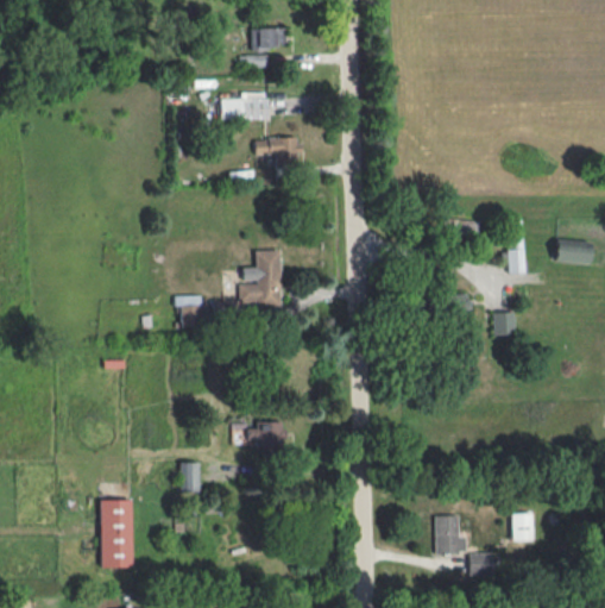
[(277,29),(258,29),(259,48),(278,48),(277,29)]
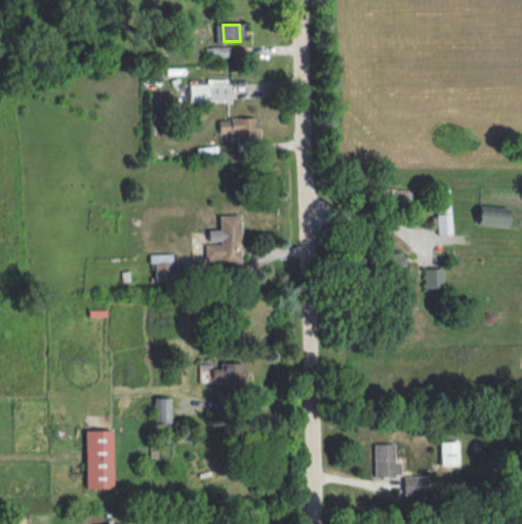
[(191,86),(192,104),(233,103),(232,80),(209,80),(209,85),(191,86)]
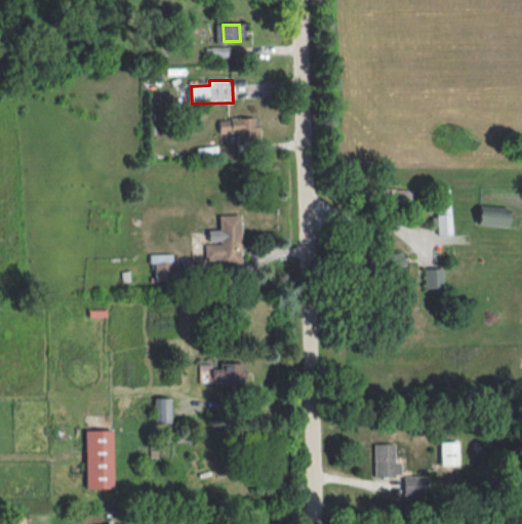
[(259,119),(222,120),(222,133),(239,133),(239,138),(259,138),(259,119)]
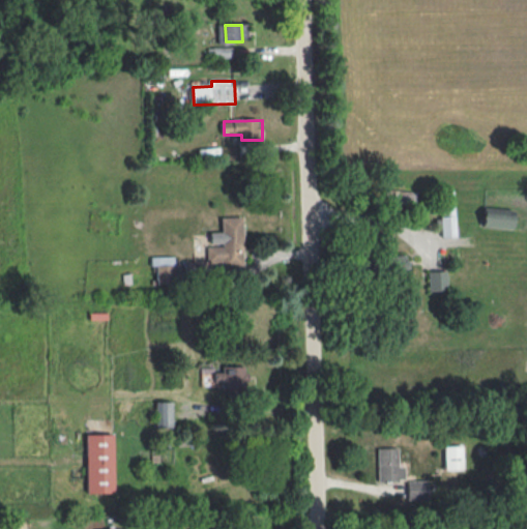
[(444,238),(458,237),(456,192),(442,193),(444,238)]
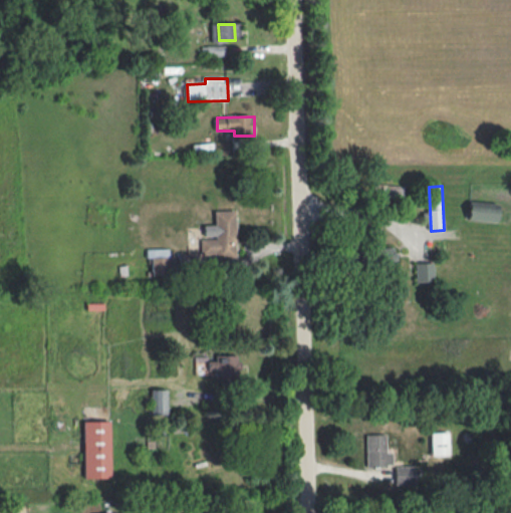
[(500,223),(500,204),(471,203),(470,221),(500,223)]
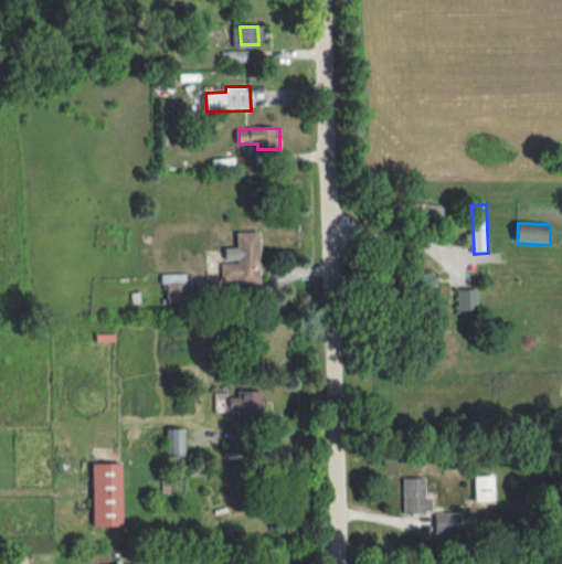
[(261,232),(237,232),(237,248),(226,248),(226,262),(222,263),(223,283),(262,283),(261,232)]
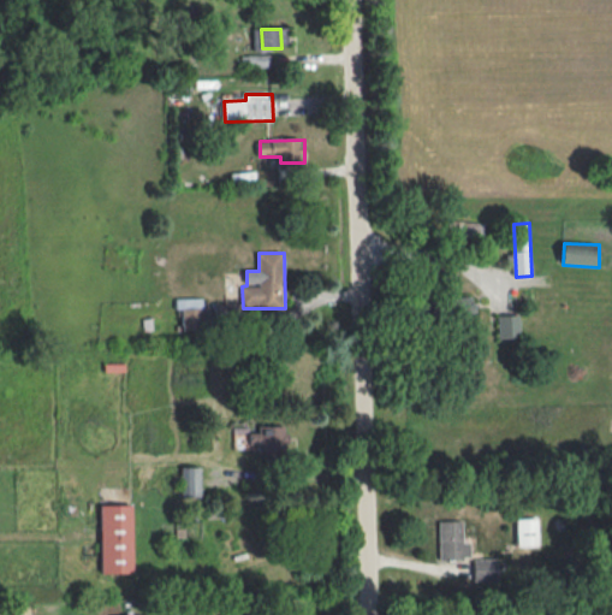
[(475,319),(475,297),(450,299),(451,320),(475,319)]
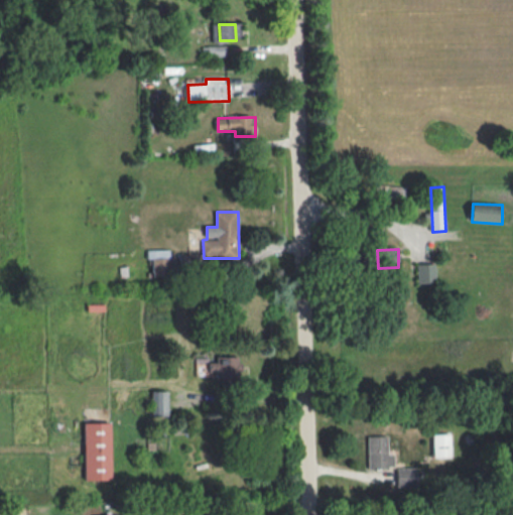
[(154,277),(171,277),(171,250),(149,251),(149,259),(154,259),(154,277)]
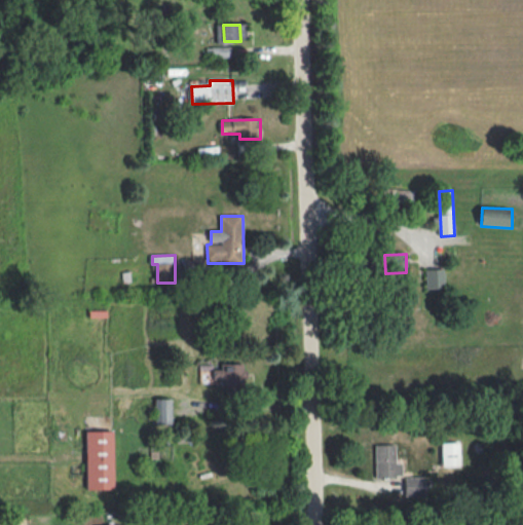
[(427,270),(426,290),(445,290),(446,270),(427,270)]
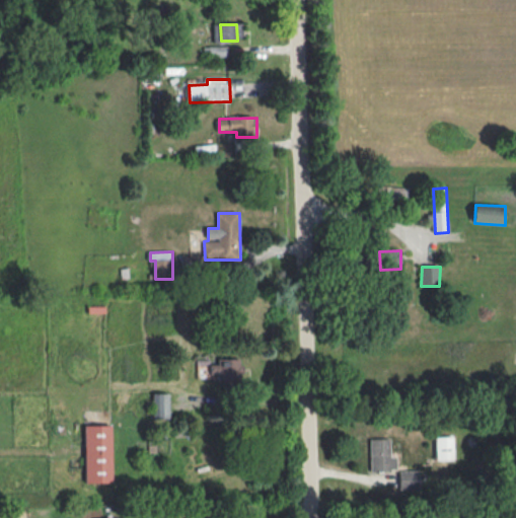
[(212,366),(212,376),(219,376),(219,381),(242,382),(243,360),(220,359),(220,366),(212,366)]
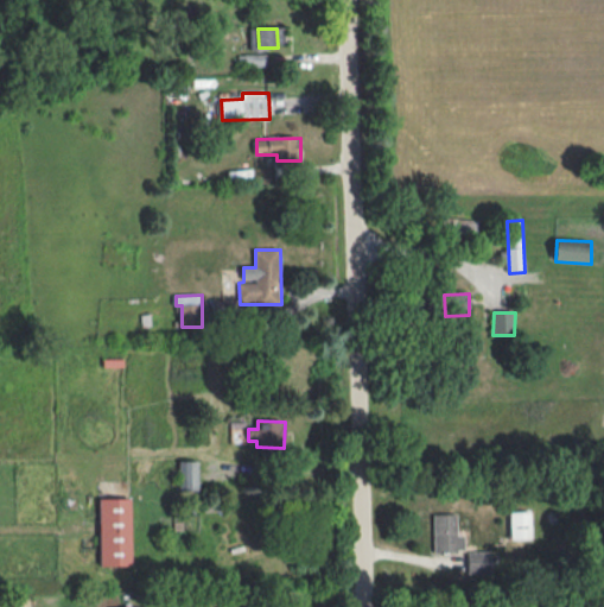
[(201,462),(186,462),(186,491),(199,491),(201,462)]
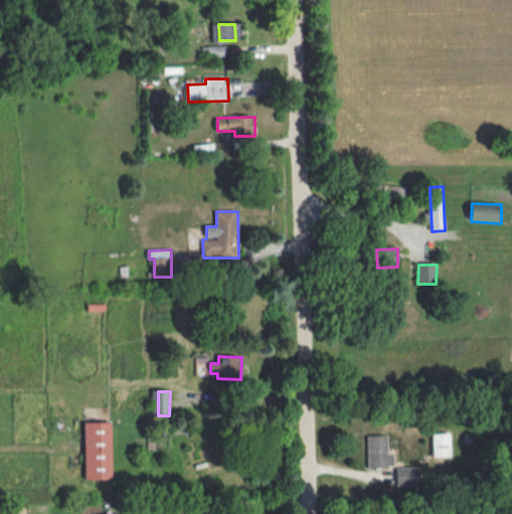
[(87,480),(113,480),(113,422),(86,423),(87,480)]
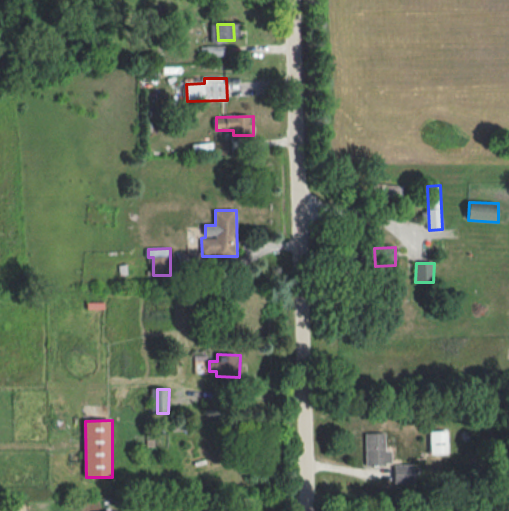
[(449,454),(449,432),(431,432),(431,454),(449,454)]
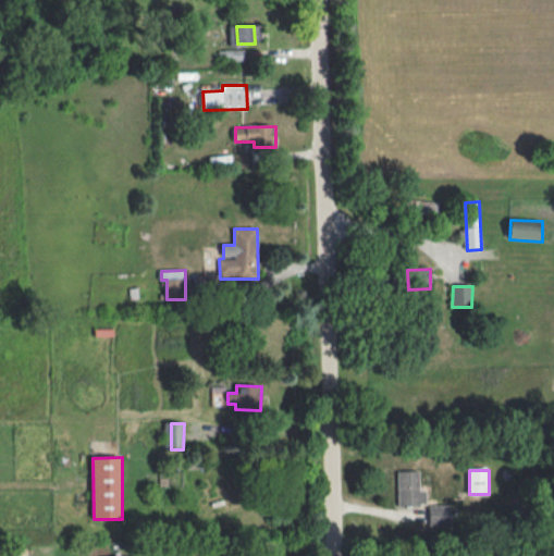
[(398,472),(399,506),(429,506),(428,491),(421,492),(420,471),(398,472)]
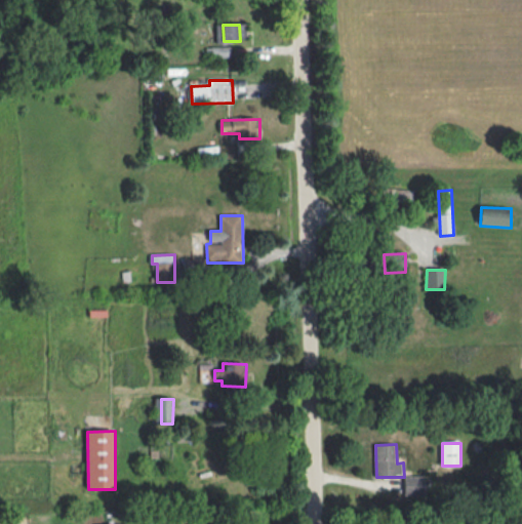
[(405,478),(406,495),(428,494),(427,477),(405,478)]
